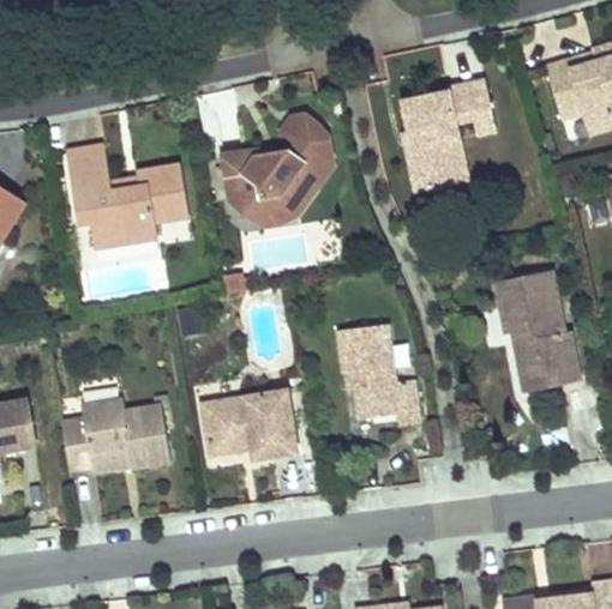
[(564,59),(544,65),(561,118),(580,112),(583,121),(611,112),(611,40),(589,48),(591,50),(593,60),(567,68),(564,59)]
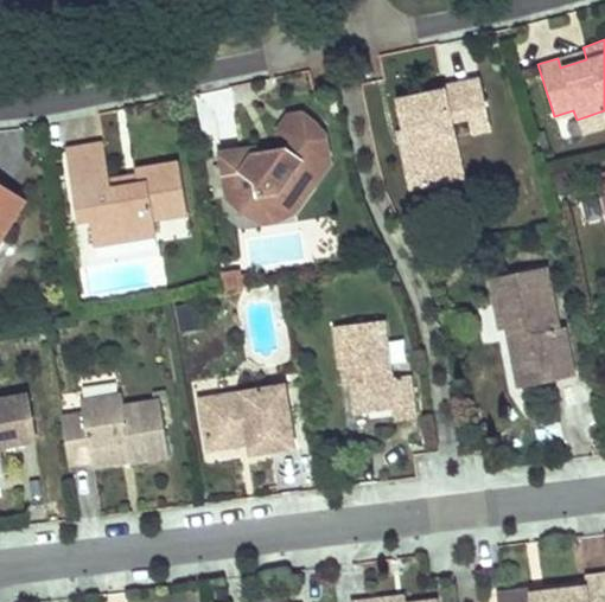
[(586,59),(584,50),(558,58),(560,68),(586,59)]
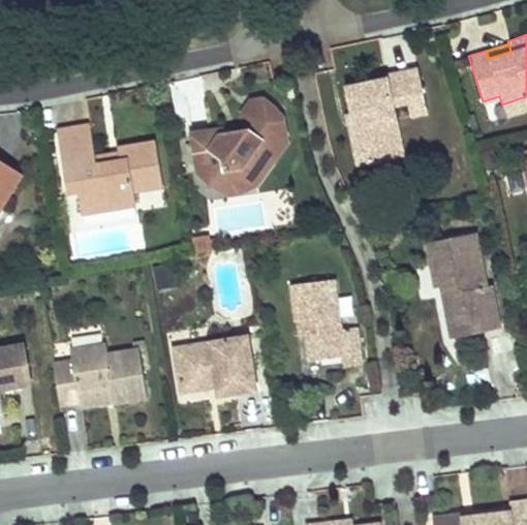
[(359,165),(391,159),(383,121),(397,119),(412,116),(409,103),(426,100),(419,68),(386,74),(386,78),(348,85),(353,109),(357,127),(351,128),(359,165)]
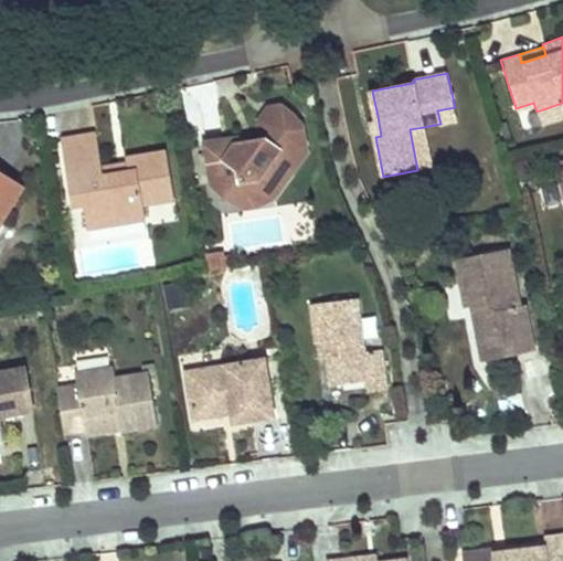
[(204,141),(210,182),(223,179),(238,191),(241,204),(256,202),(264,191),(269,196),(306,146),(301,124),(294,125),(287,119),(293,112),(280,103),(266,105),(258,117),(272,127),(258,146),(255,151),(246,146),(245,137),(242,135),(204,141)]
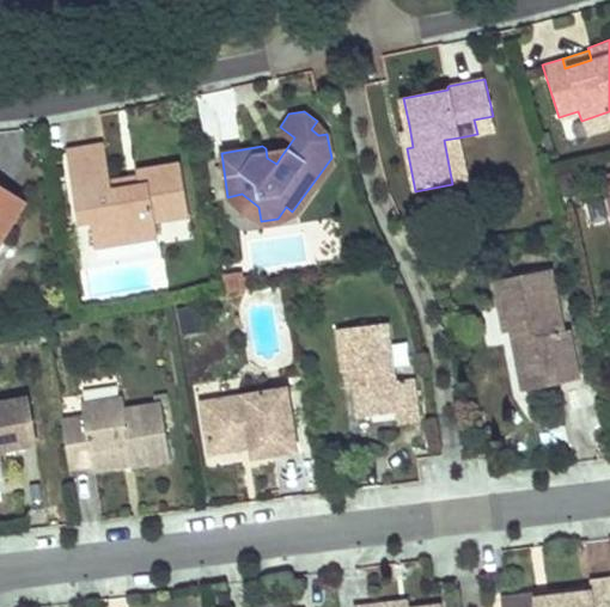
[(609,111),(581,121),(585,132),(609,123),(609,111)]
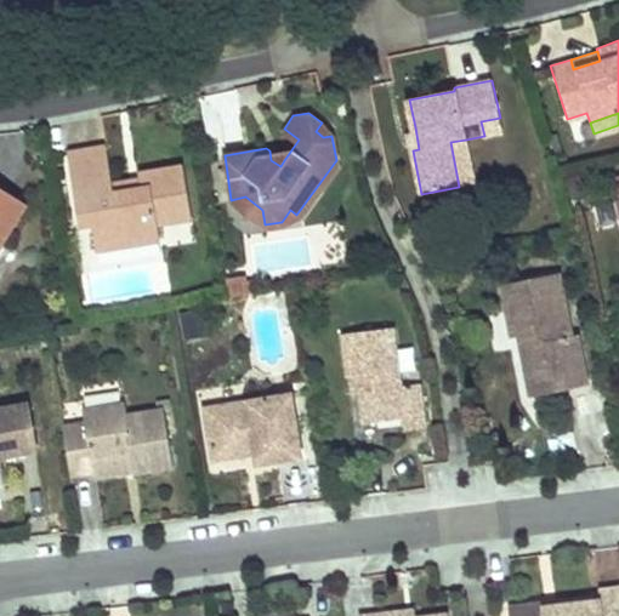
[(500,118),(481,121),(484,136),(503,131),(500,118)]
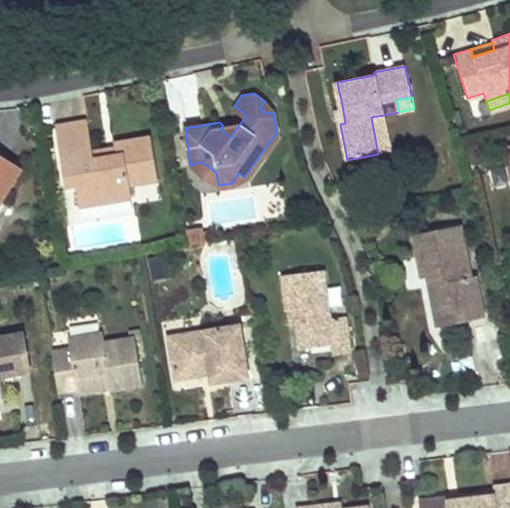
[(342,105),(337,106),(340,124),(345,123),(342,105)]
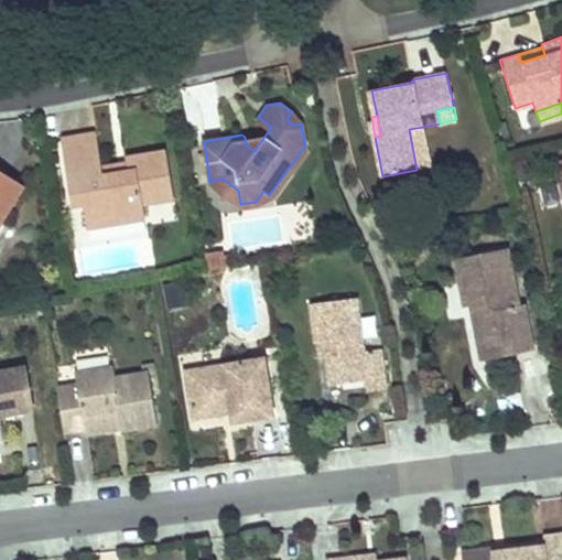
[(431,167),(423,127),(409,129),(417,170),(431,167)]
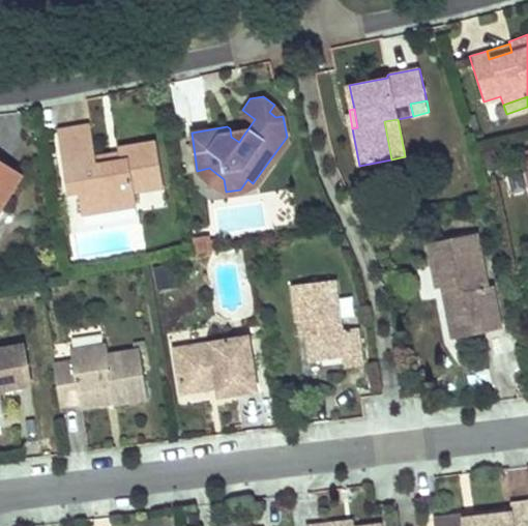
[(117,150),(117,155),(119,163),(96,167),(95,158),(90,127),(58,133),(67,195),(78,193),(81,214),(137,206),(135,195),(164,191),(155,144),(117,150)]
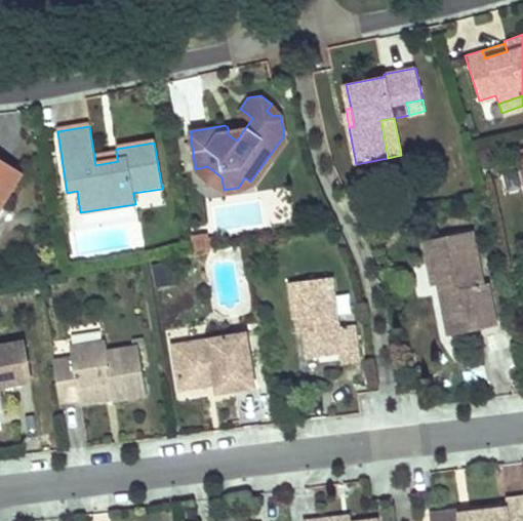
[(94,157),(95,165),(118,161),(116,154),(109,155),(94,157)]
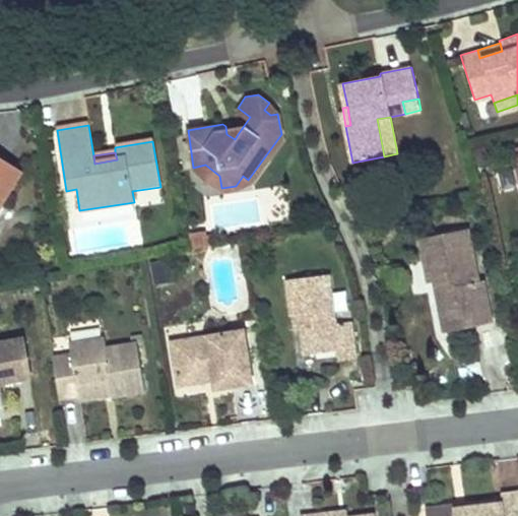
[(0,202),(21,169),(0,154),(0,202)]
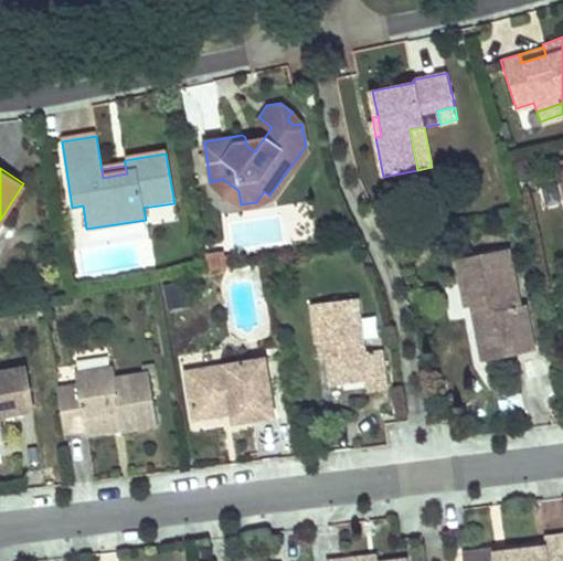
[(223,179),(210,182),(213,197),(226,207),(241,204),(238,191),(223,179)]
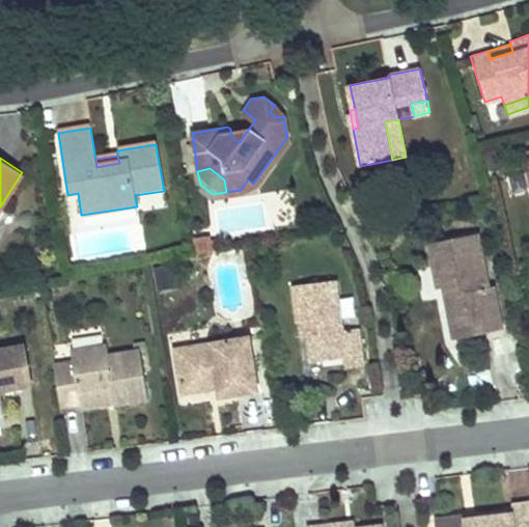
[(477,234),(429,244),(439,289),(448,287),(449,294),(445,295),(454,340),(482,334),(481,330),(502,325),(494,286),(489,287),(477,234)]
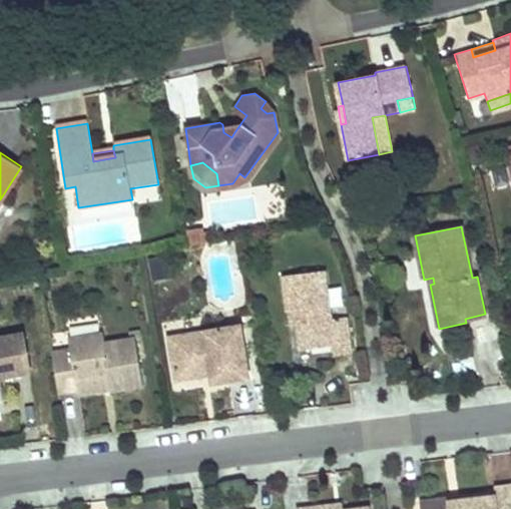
[(325,269),(281,276),(286,311),(294,310),(296,323),(300,349),(333,344),(334,354),(351,351),(346,316),(332,318),(325,269)]
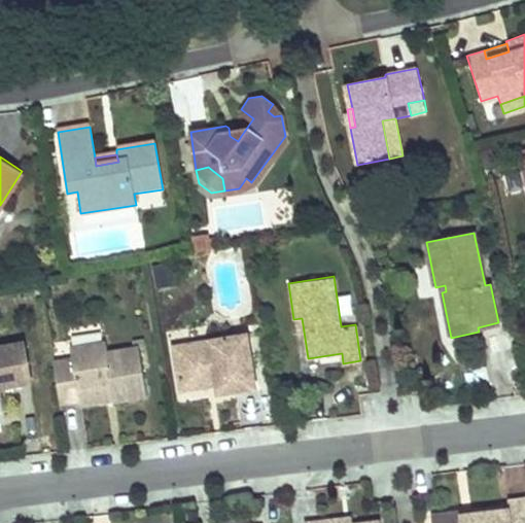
[(302,318),(293,319),(295,333),(304,332),(302,318)]
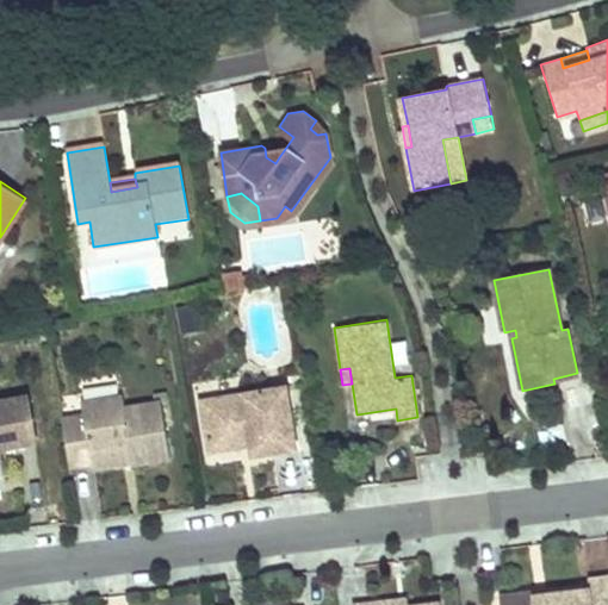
[(577,373),(553,379),(554,384),(578,379),(577,373)]
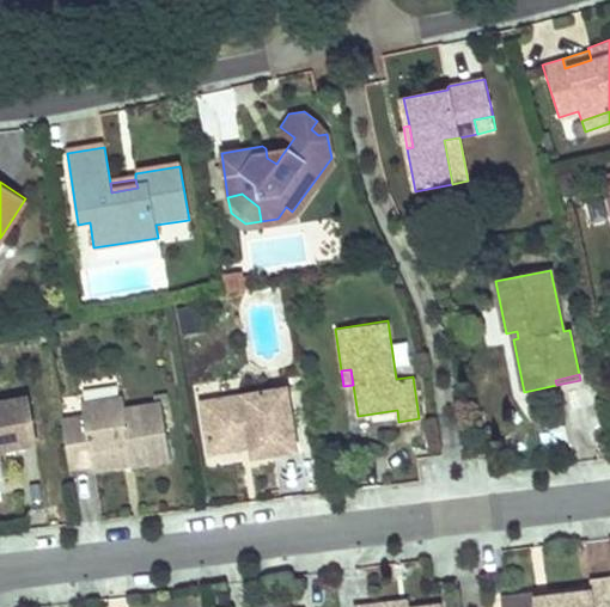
[(285,385),(201,399),(211,452),(252,445),(254,457),(296,449),(285,385)]
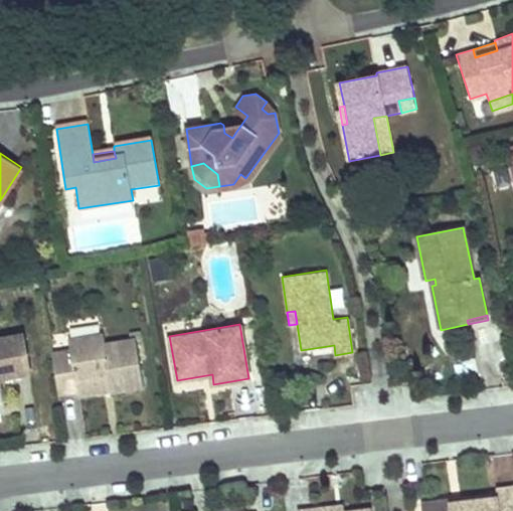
[(19,333),(0,336),(0,377),(27,372),(19,333)]
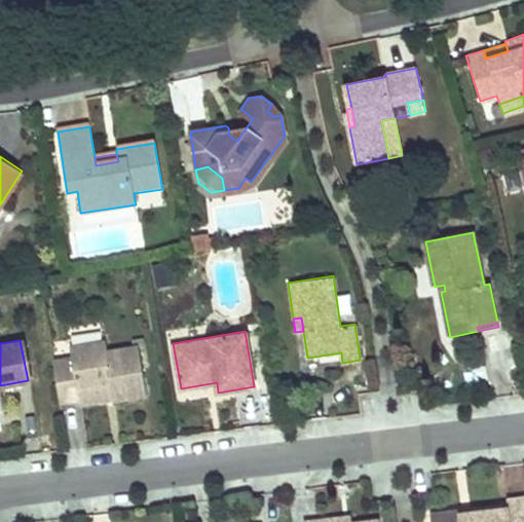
[(146,395),(138,348),(107,355),(105,344),(70,350),(70,357),(52,360),(59,400),(77,397),(76,389),(110,383),(112,390),(114,400),(146,395)]
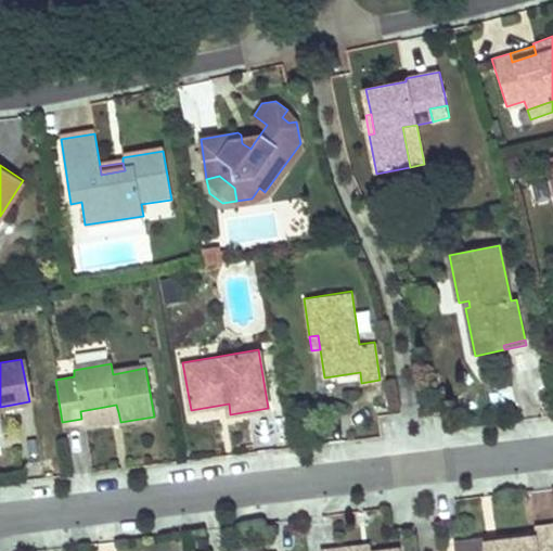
[(80,411),(81,419),(118,412),(116,405),(80,411)]
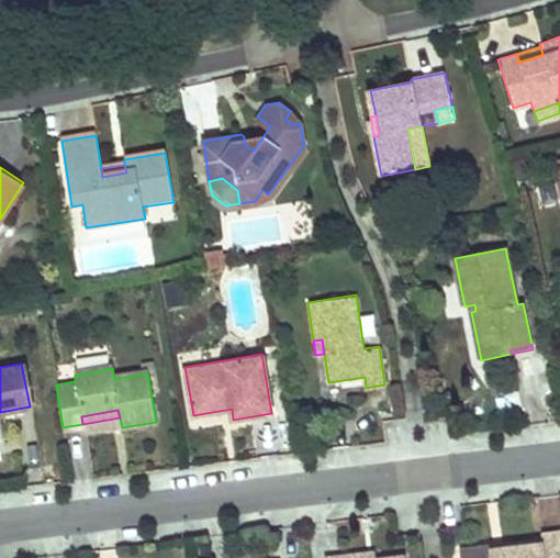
[(559,557),(559,527),(539,531),(540,538),(501,544),(501,549),(490,551),(489,545),(488,540),(458,544),(459,557),(559,557)]
